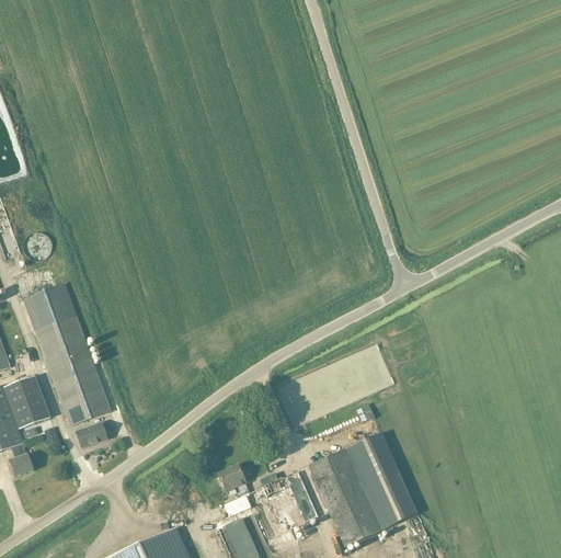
[(36,228),(26,242),(31,246),(29,250),(42,260),(55,241),(36,228)]
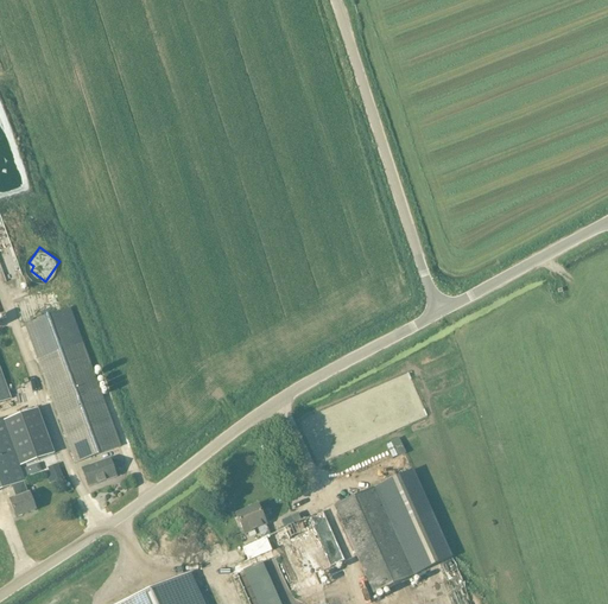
[(26,322),(76,459),(121,444),(70,305),(26,322)]
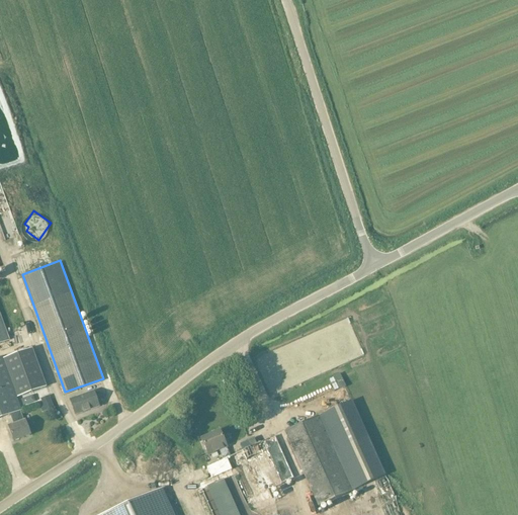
[(0,341),(10,338),(0,311),(0,341)]
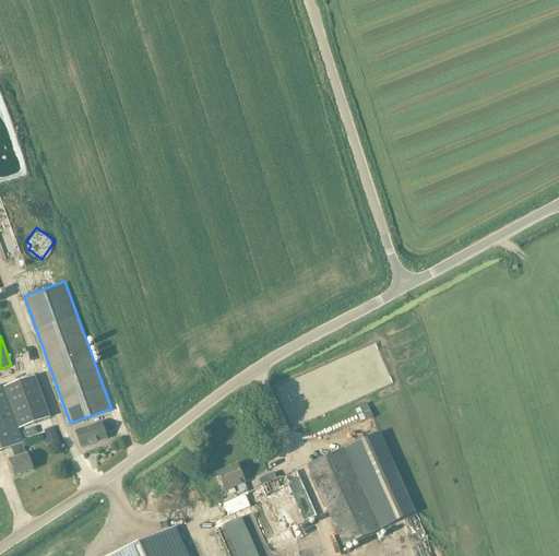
[(35,374),(3,386),(19,427),(50,415),(35,374)]
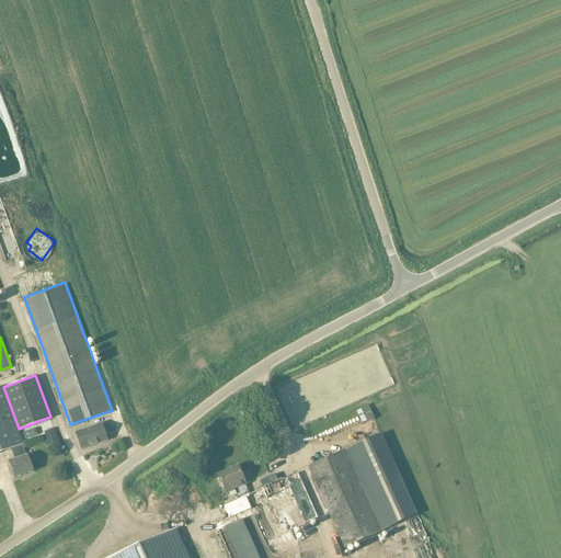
[(27,454),(25,454),(22,443),(23,442),(19,429),(3,387),(2,384),(0,384),(0,450),(11,446),(15,458),(9,460),(14,475),(33,468),(27,454)]
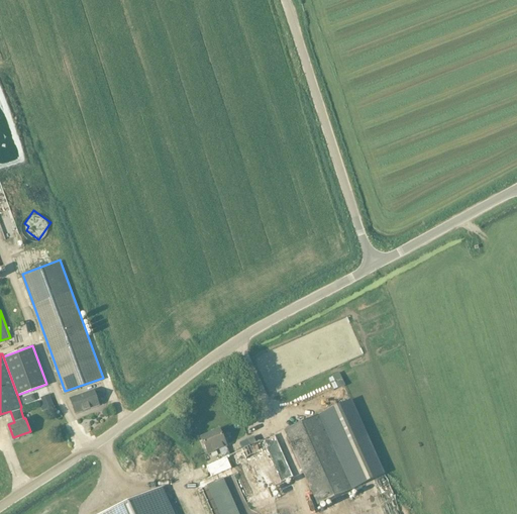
[(344,370),(331,374),(335,387),(348,383),(344,370)]
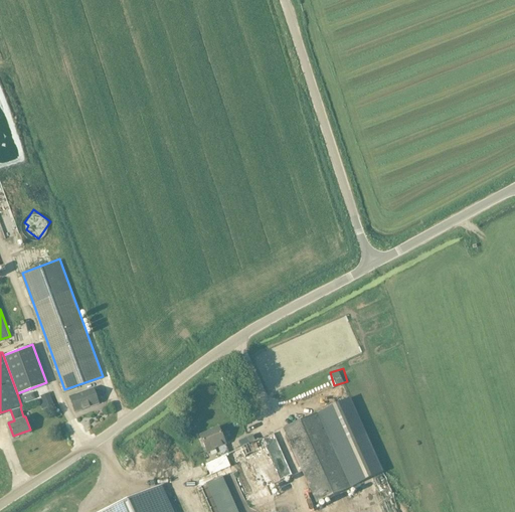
[(69,395),(74,410),(99,401),(94,386),(69,395)]
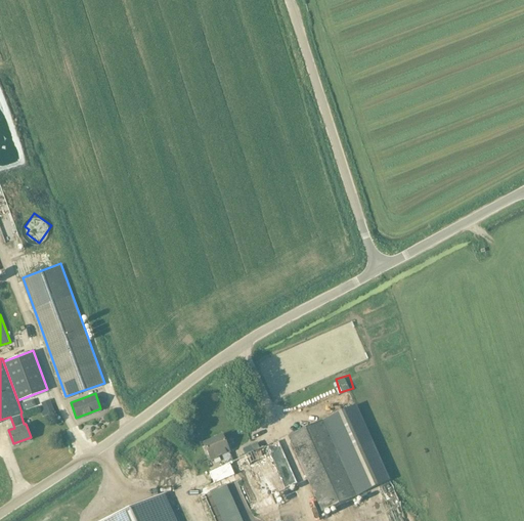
[(41,399),(44,411),(55,409),(52,397),(41,399)]
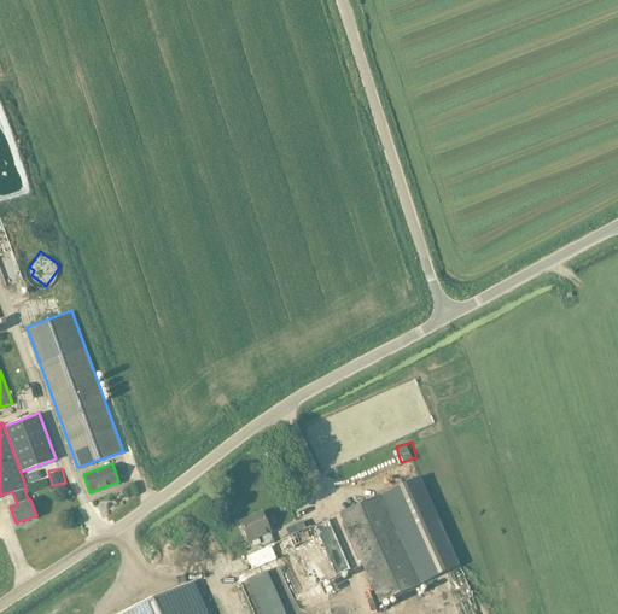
[(380,601),(459,565),(460,565),(420,477),(340,512),(380,601)]
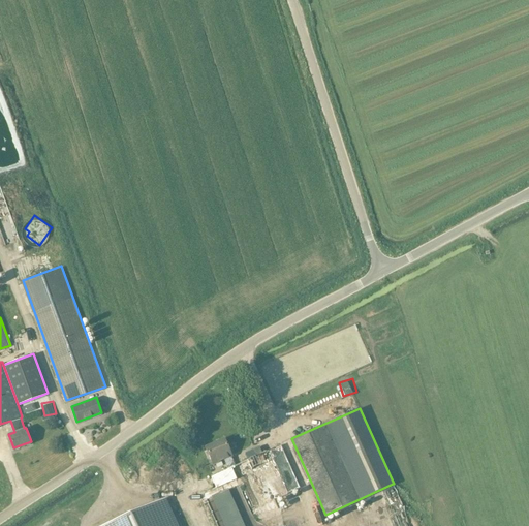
[(223,458),(227,467),(236,464),(231,454),(224,438),(207,446),(213,462),(223,458)]
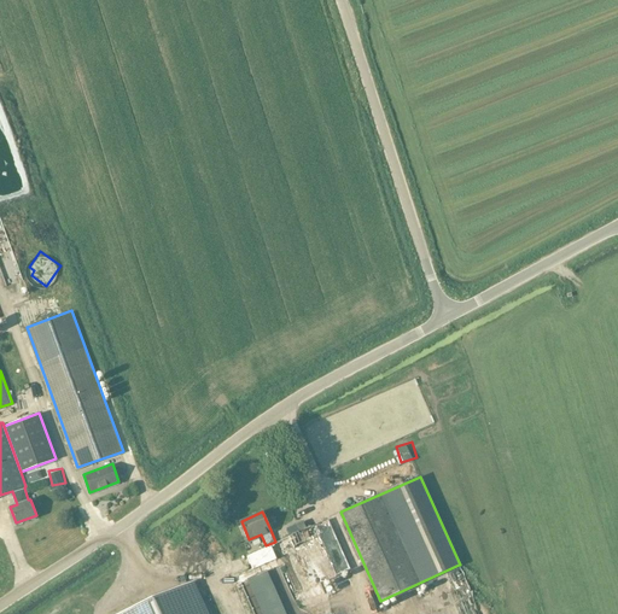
[(350,568),(328,519),(249,555),(254,567),(239,573),(256,613),(340,613),(326,580),(350,568)]
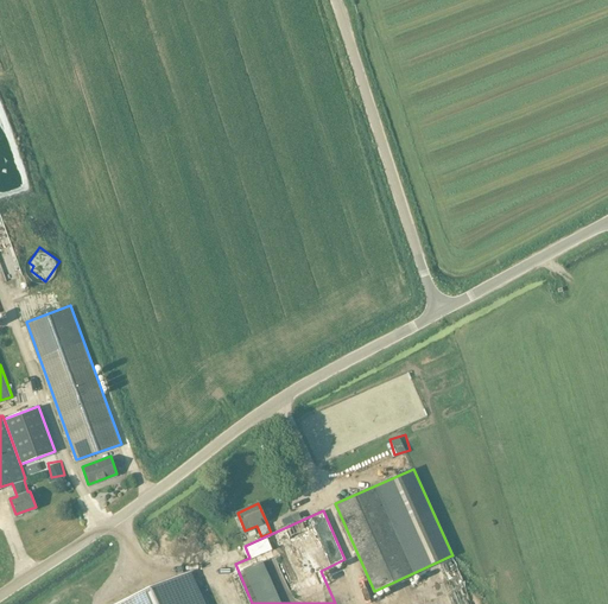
[(206,603),(190,567),(113,599),(114,603),(206,603)]
